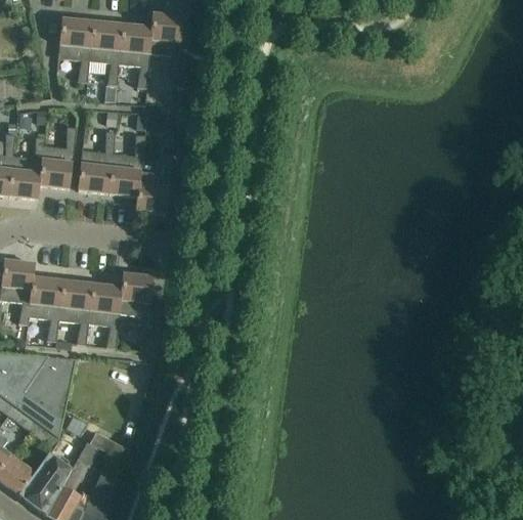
[(123,25),(117,85),(118,85),(120,65),(141,67),(137,87),(146,88),(154,13),(153,13),(151,28),(123,25)]
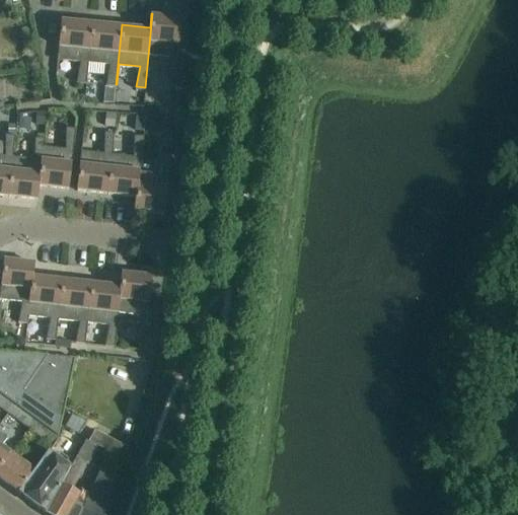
[(152,13),(145,87),(146,87),(149,53),(170,55),(166,76),(176,77),(182,16),(152,13)]
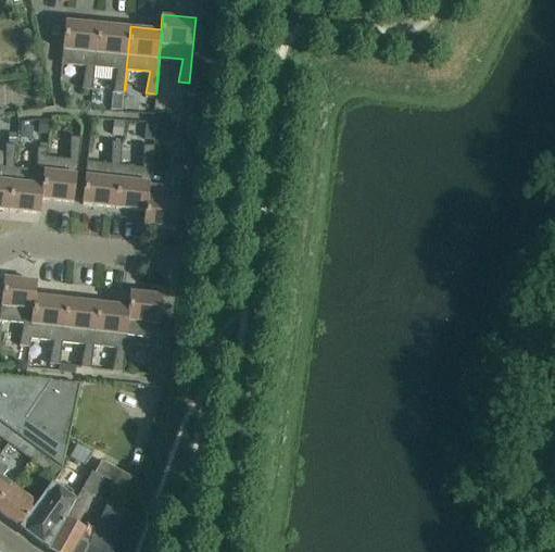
[(66,20),(62,62),(87,64),(83,87),(92,88),(99,23),(66,20)]
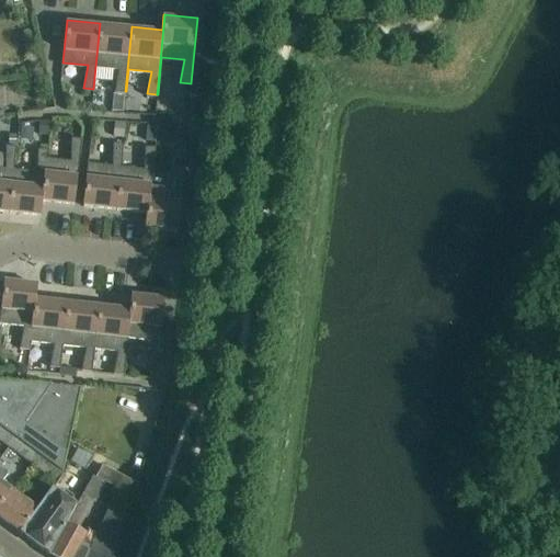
[(100,23),(93,89),(94,89),(96,66),(120,68),(115,91),(116,91),(125,91),(132,26),(100,23)]
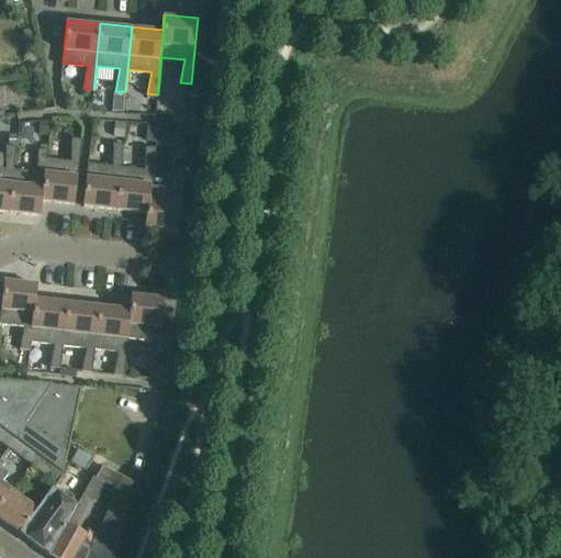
[(37,62),(26,64),(29,76),(41,74),(37,62)]
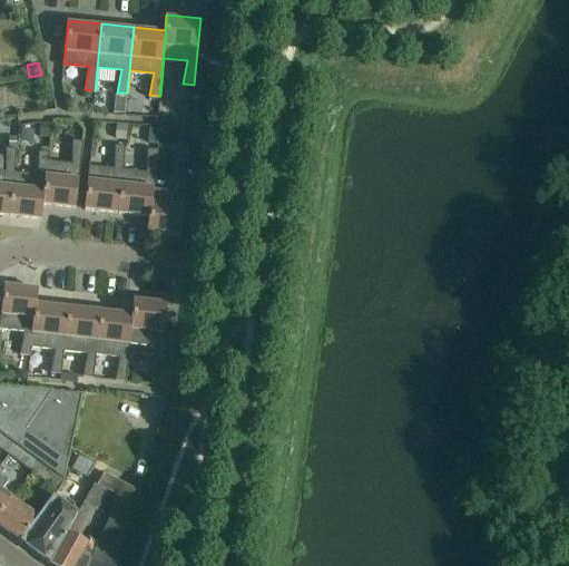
[(115,95),(114,114),(124,114),(125,96),(115,95)]
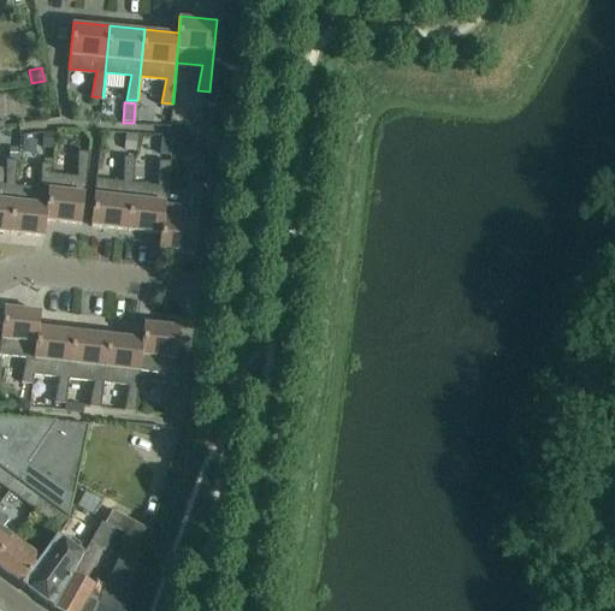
[(176,117),(203,119),(205,110),(177,107),(176,117)]
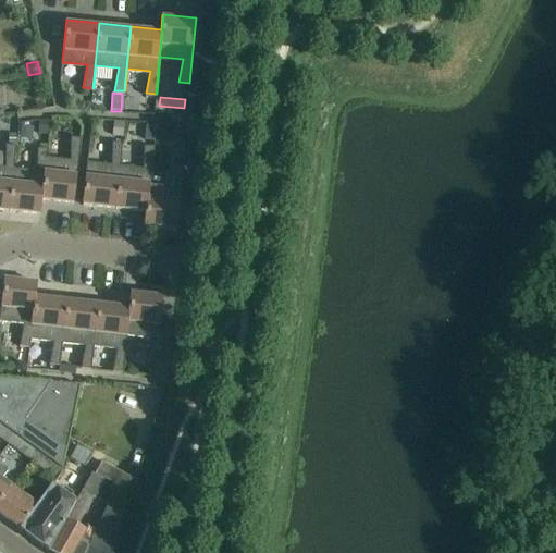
[(22,136),(38,137),(38,119),(22,118),(22,136)]
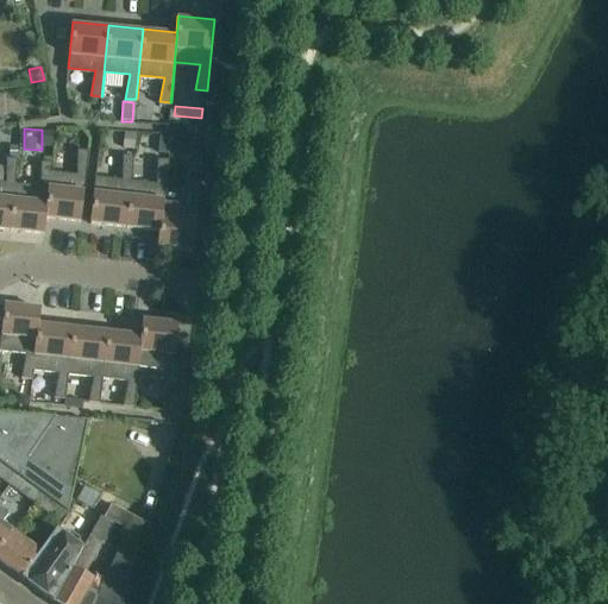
[(56,130),(45,130),(45,144),(56,144),(56,130)]
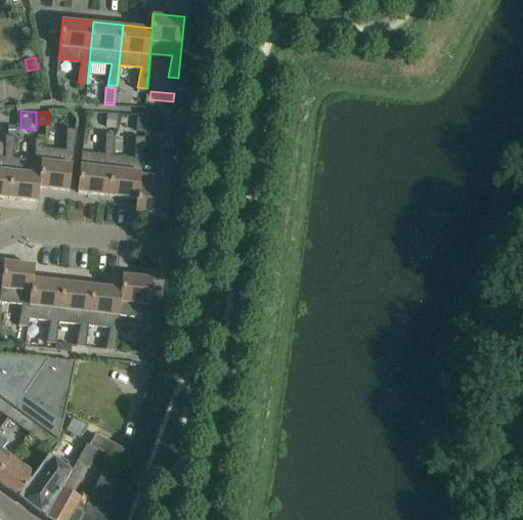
[(119,114),(109,113),(107,126),(117,127),(119,114)]
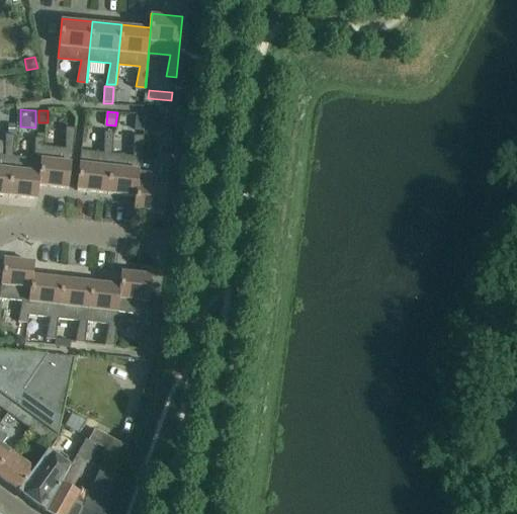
[(137,115),(136,129),(145,130),(146,115),(137,115)]
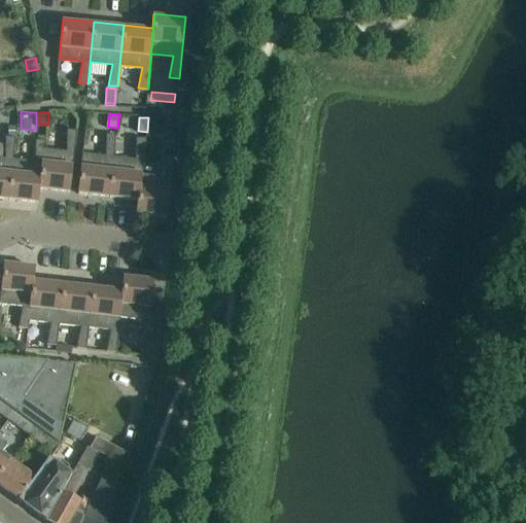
[(176,134),(178,119),(167,118),(166,133),(176,134)]
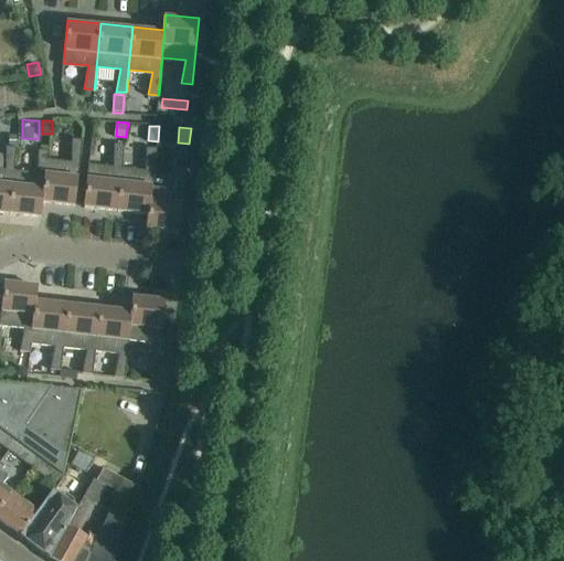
[(48,149),(41,214),(42,214),(43,200),(76,203),(83,138),(74,137),(72,159),(49,157),(50,149),(48,149)]
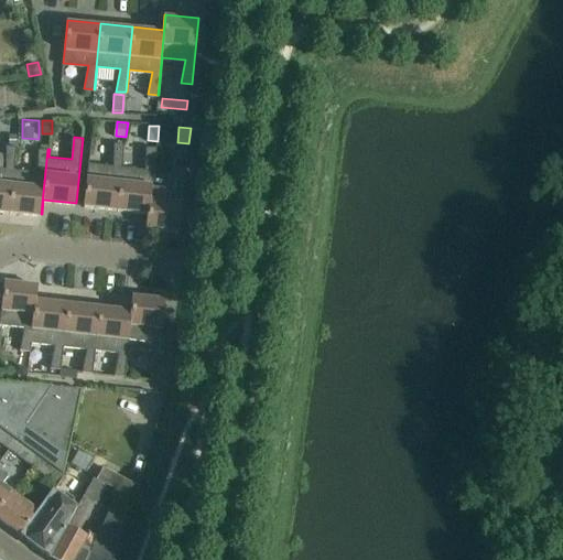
[(117,208),(125,142),(116,141),(114,164),(88,162),(84,205),(117,208)]
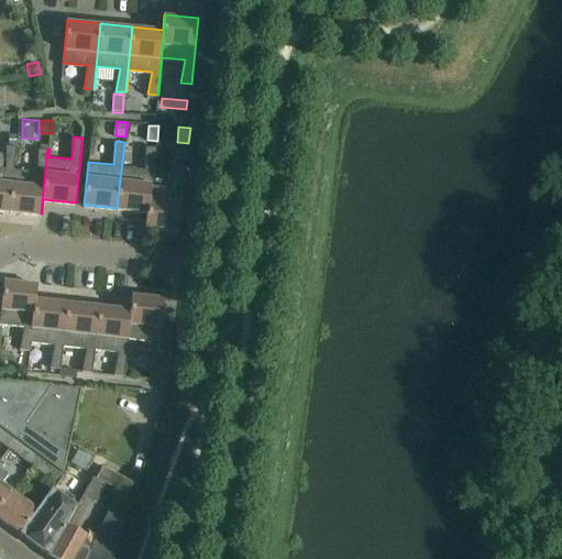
[(124,142),(117,208),(147,211),(146,226),(147,226),(155,146),(147,145),(145,167),(122,165),(124,142)]
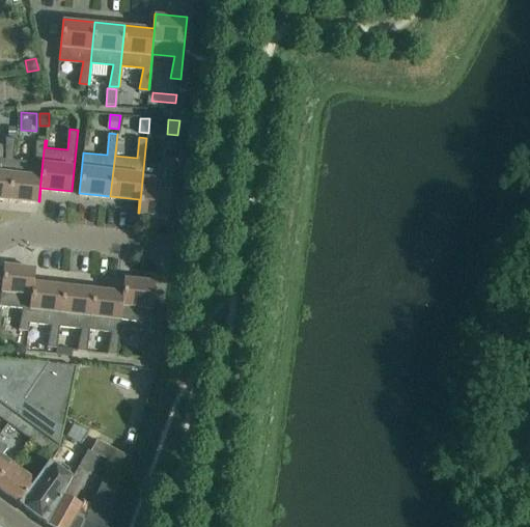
[(0,156),(0,197),(9,198),(16,137),(7,136),(5,157),(0,156)]
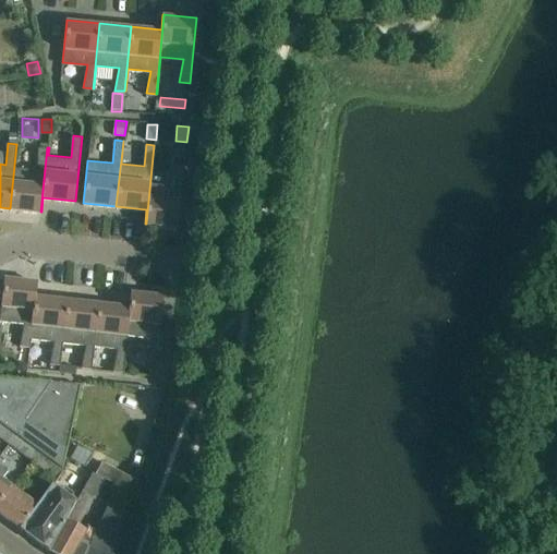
[(16,144),(10,208),(40,212),(47,147),(38,146),(38,169),(14,166),(17,144),(16,144)]
